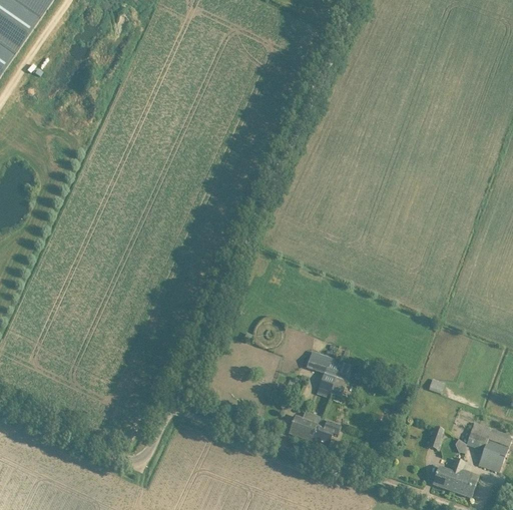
[(0,0),(0,76),(52,0),(0,0)]
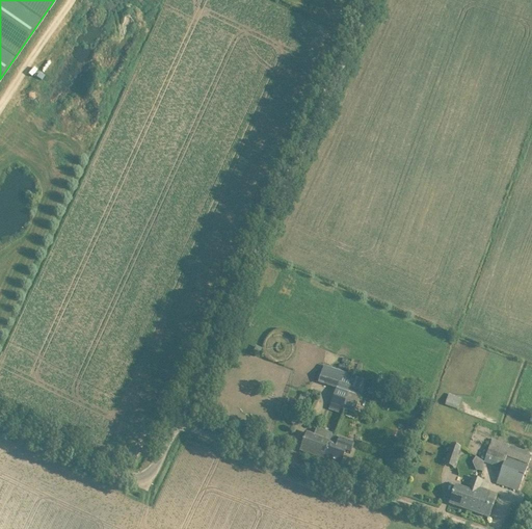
[(317,379),(337,387),(331,401),(343,405),(351,380),(354,373),(343,369),(322,363),(317,379)]
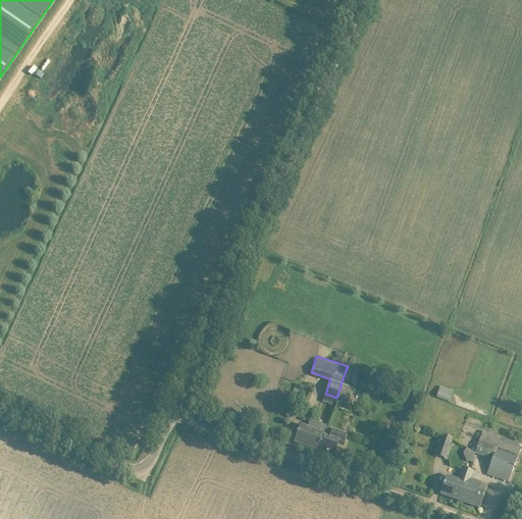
[(345,373),(336,398),(348,402),(359,370),(348,366),(345,373)]
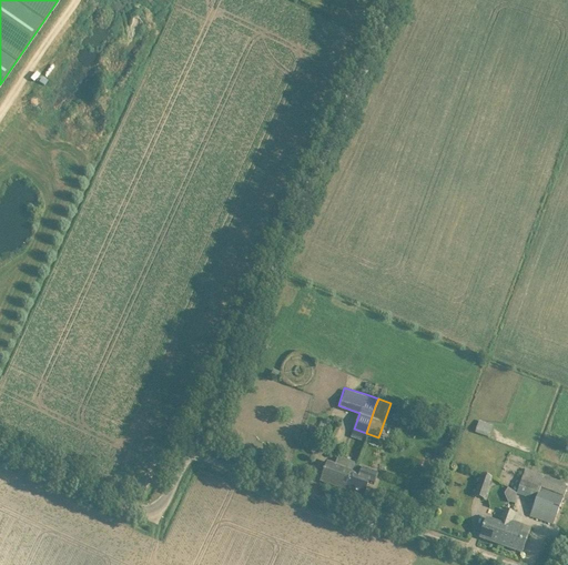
[(475,431),(488,435),(493,423),(478,419),(475,431)]
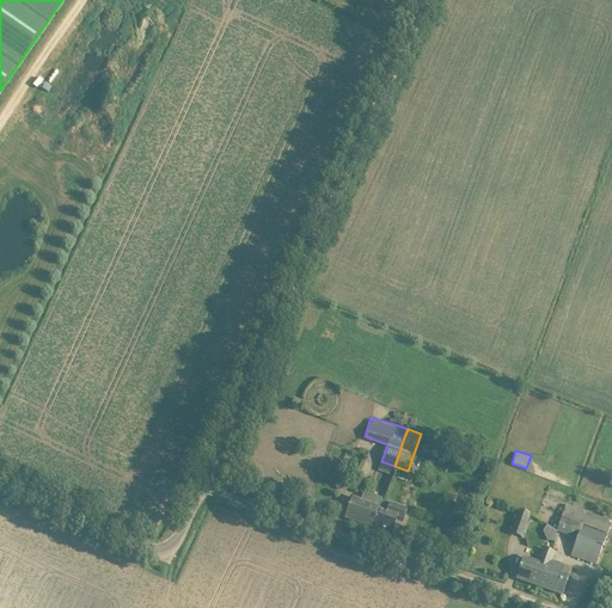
[(353,495),(349,504),(344,516),(391,532),(397,516),(403,519),(407,508),(369,493),(367,499),(353,495)]
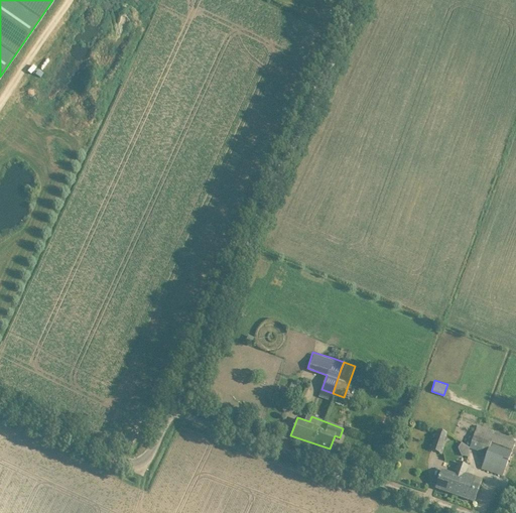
[(515,437),(477,424),(471,439),(488,446),(481,466),(502,474),(506,464),(515,437)]
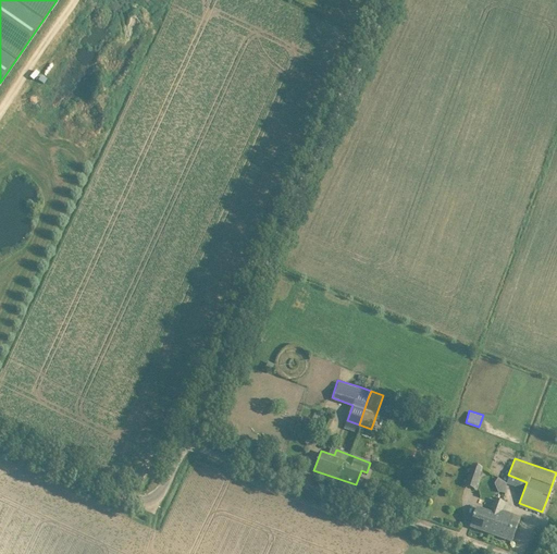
[(475,487),(482,466),(472,462),(466,483),(475,487)]
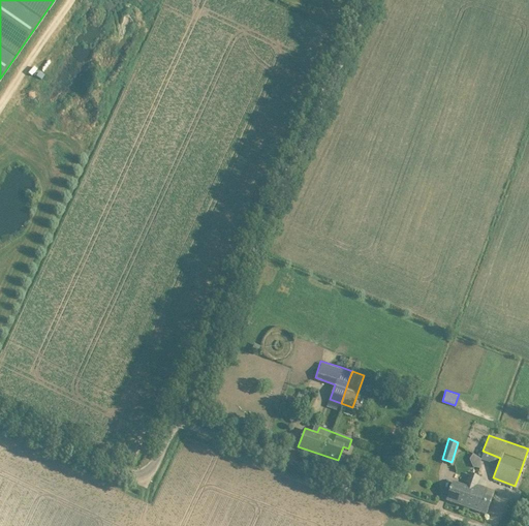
[(468,461),(477,466),(483,457),(473,452),(468,461)]
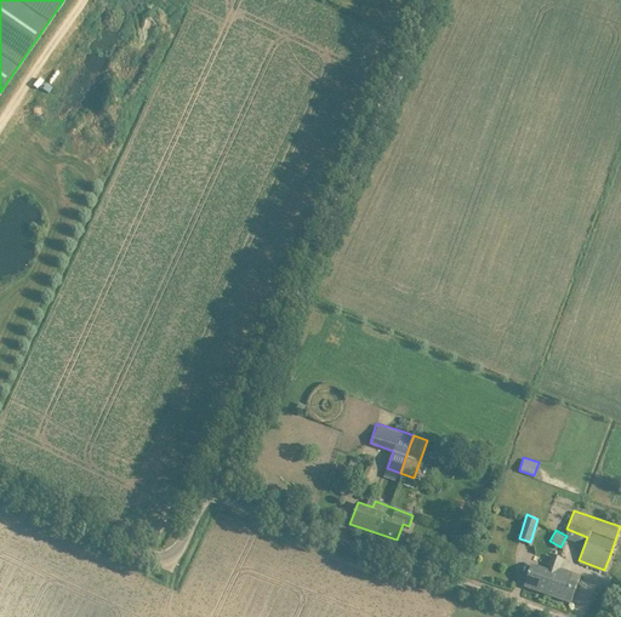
[(580,573),(559,566),(563,558),(552,553),(546,569),(531,563),(528,573),(524,584),(570,601),(580,573)]
